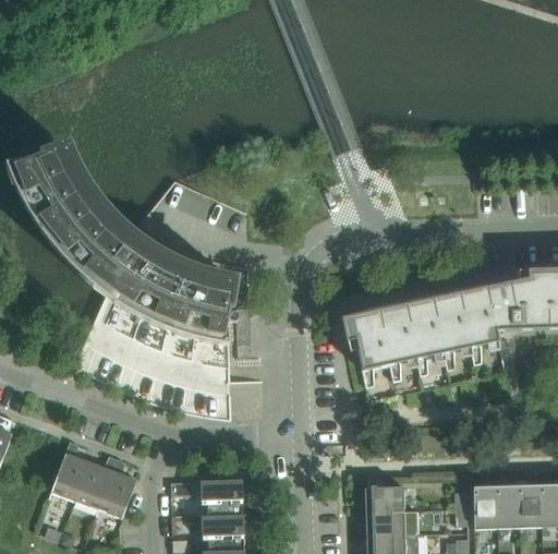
[(33,157),(4,163),(9,172),(13,183),(19,193),(23,203),(29,213),(35,223),(41,231),(48,241),(56,250),(63,257),(71,266),(79,274),(87,281),(91,284),(106,294),(81,350),(74,364),(85,371),(96,377),(108,383),(119,389),(131,394),(143,399),(155,402),(167,407),(180,410),(183,411),(186,412),(195,413),(204,416),(213,417),(221,418),(230,419),(229,344),(228,341),(237,341),(237,344),(238,344),(250,344),(249,313),(249,306),(247,266),(239,265),(229,263),(220,262),(210,259),(202,256),(193,253),(184,249),(176,244),(167,240),(159,236),(141,223),(140,221),(131,233),(123,227),(116,219),(109,213),(102,205),(96,196),(91,189),(85,180),(80,171),(75,163),(71,153),(67,144),(33,157)]
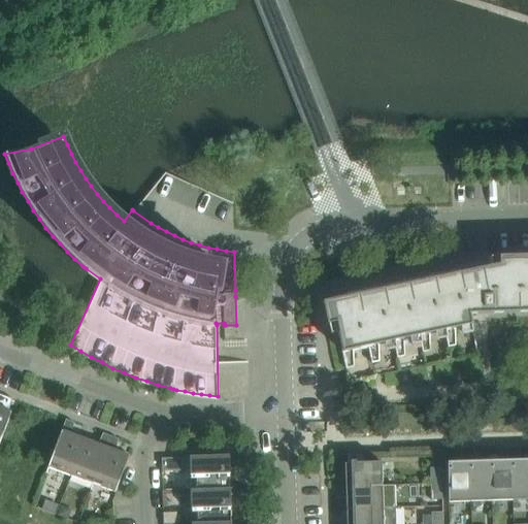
[(430,348),(430,331),(444,328),(448,344),(455,342),(455,326),(471,323),(469,312),(527,309),(527,253),(489,255),(490,269),(349,298),(348,294),(323,299),(327,322),(336,320),(345,365),(354,364),(353,348),(368,345),(371,360),(380,358),(378,342),(393,339),(397,355),(404,353),(404,337),(419,334),(422,350),(430,348)]
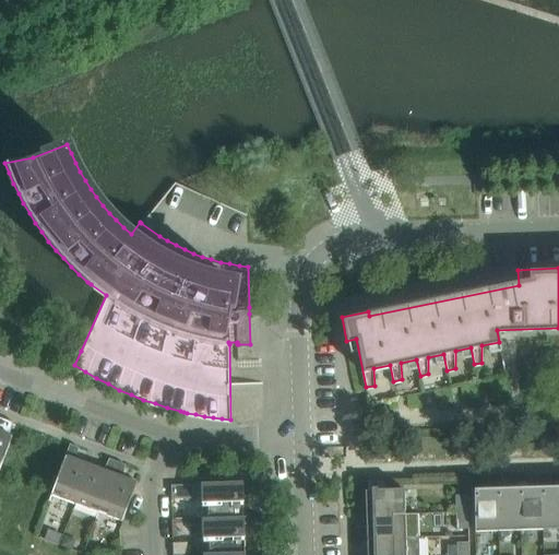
[(0,463),(12,433),(8,432),(12,420),(0,414),(0,463)]
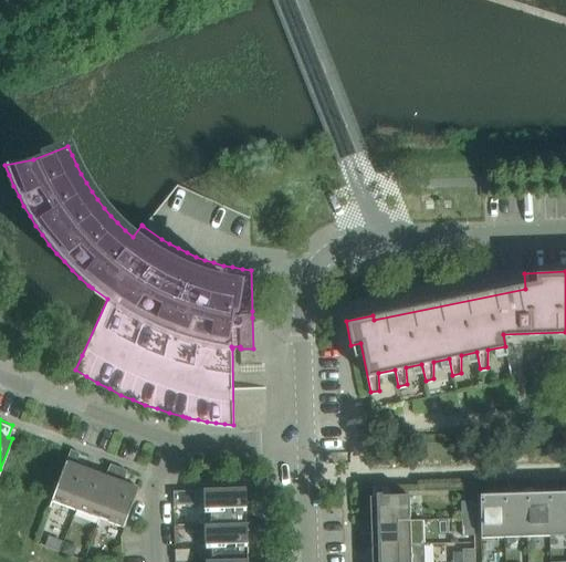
[(75,507),(91,467),(90,466),(90,468),(75,462),(80,449),(71,446),(51,498),(75,507)]
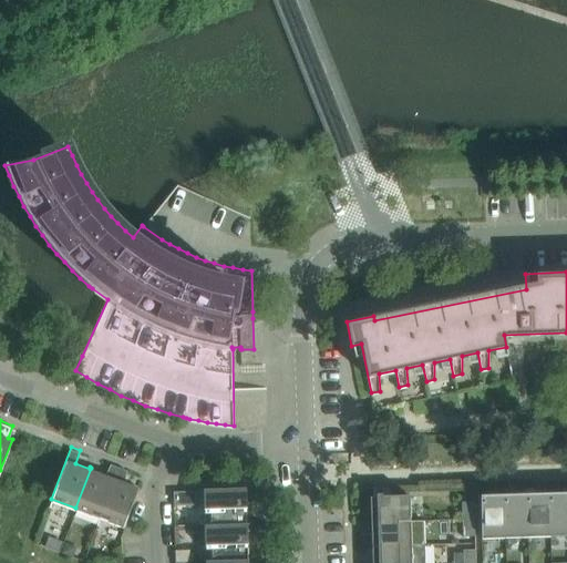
[(100,517),(119,464),(111,462),(105,474),(91,469),(91,468),(75,508),(100,517)]
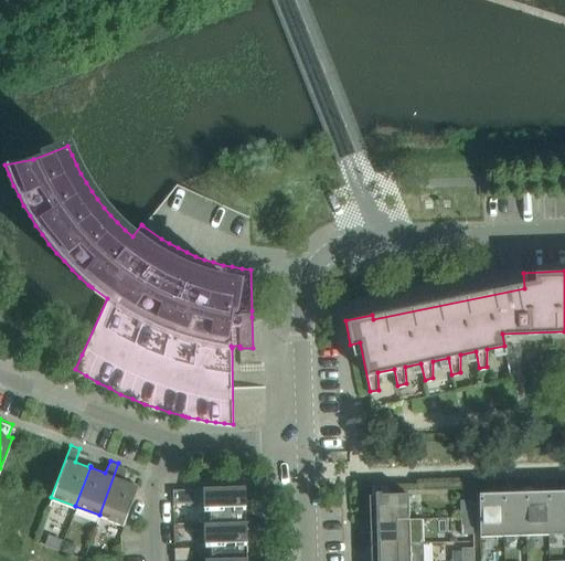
[(124,524),(138,484),(137,483),(137,485),(123,479),(126,466),(118,463),(99,515),(124,524)]
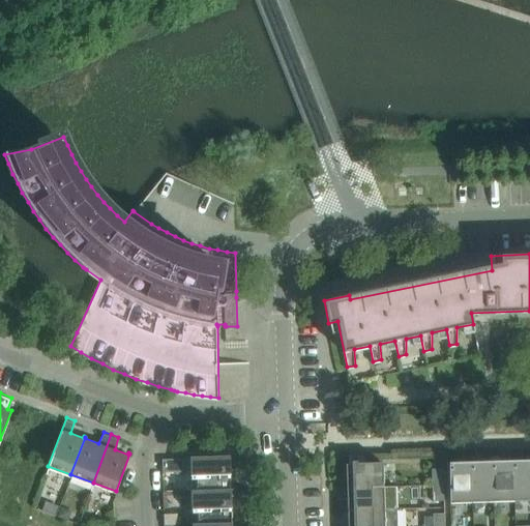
[(364,451),(346,451),(346,454),(348,454),(348,462),(346,462),(346,486),(383,484),(382,461),(365,461),(364,451)]
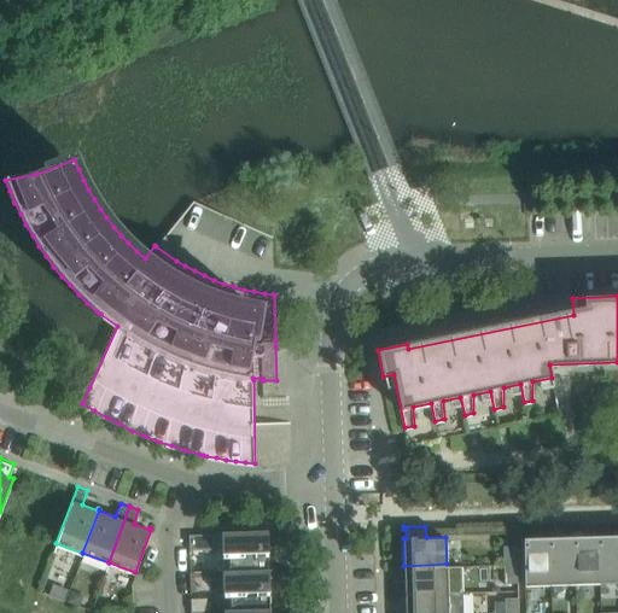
[(268,568),(267,529),(222,530),(223,556),(228,556),(229,570),(268,568)]
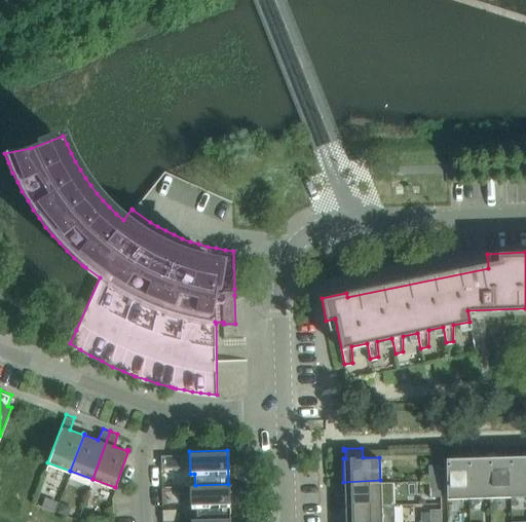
[(183,453),(161,453),(161,467),(183,467),(183,453)]
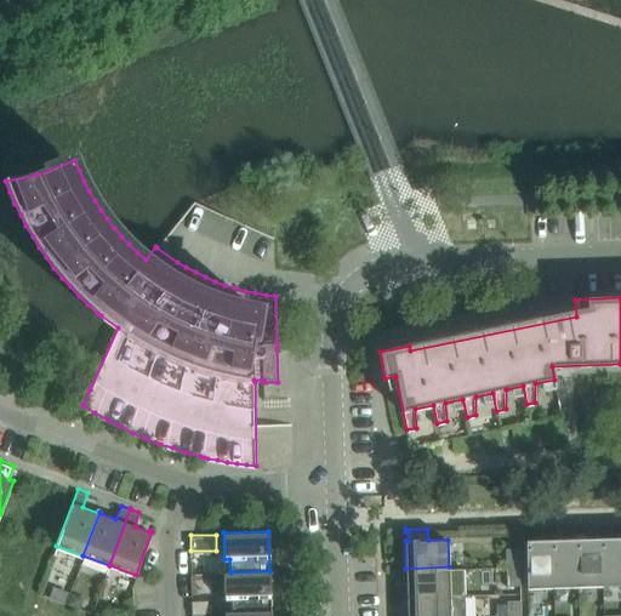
[(620,582),(620,536),(600,537),(603,585),(620,582)]
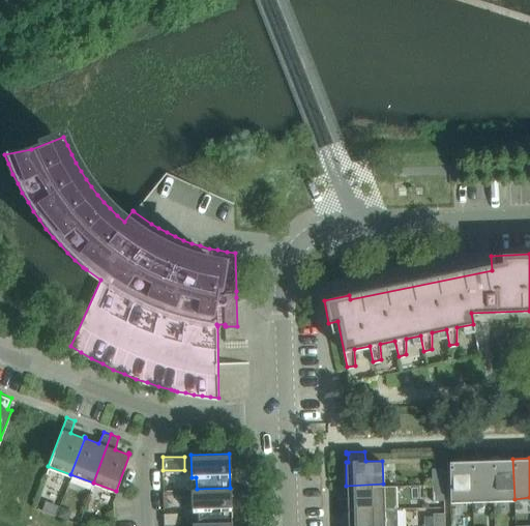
[(514,499),(512,459),(492,460),(493,499),(514,499)]
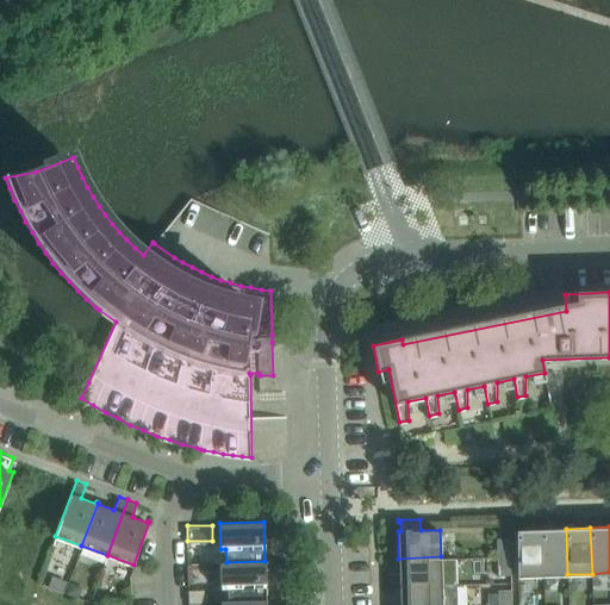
[(543,575),(542,529),(516,530),(518,575),(543,575)]
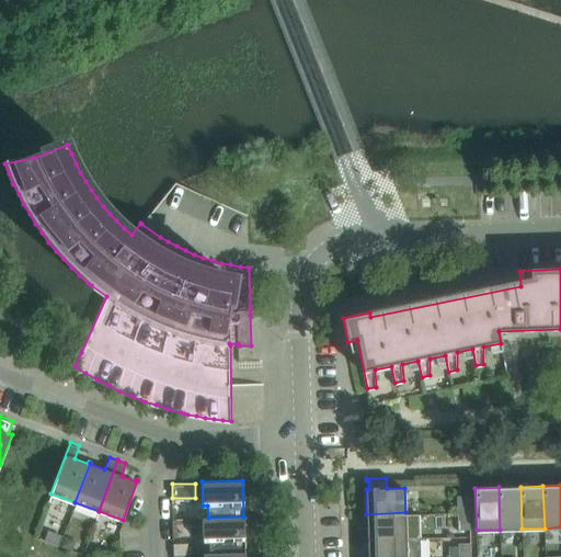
[(522,529),(521,487),(499,487),(500,530),(522,529)]
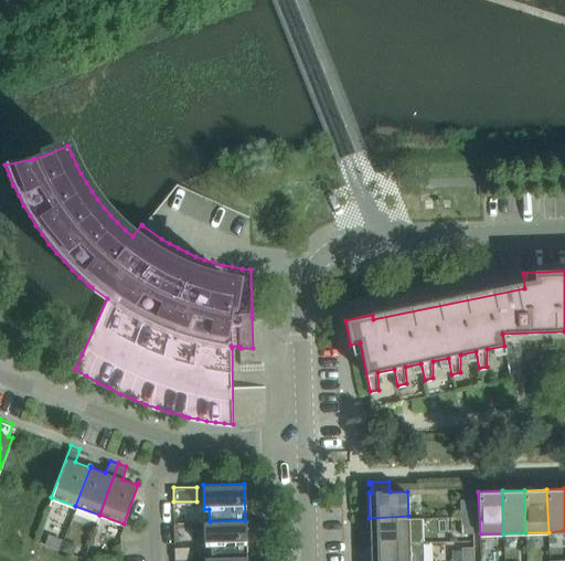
[(472,515),(472,497),(459,497),(460,515),(472,515)]
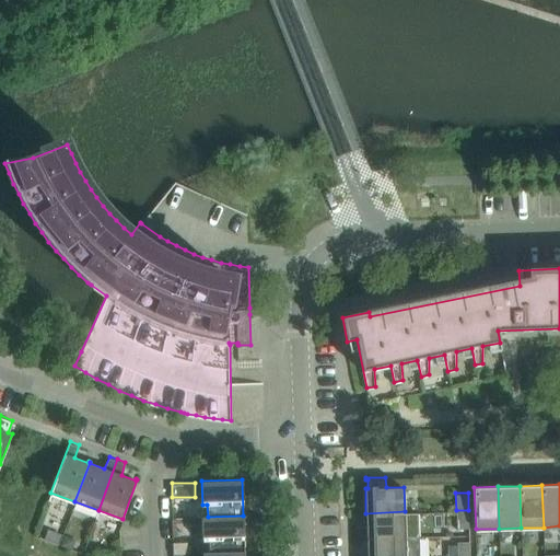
[(468,526),(468,510),(456,510),(456,526),(468,526)]
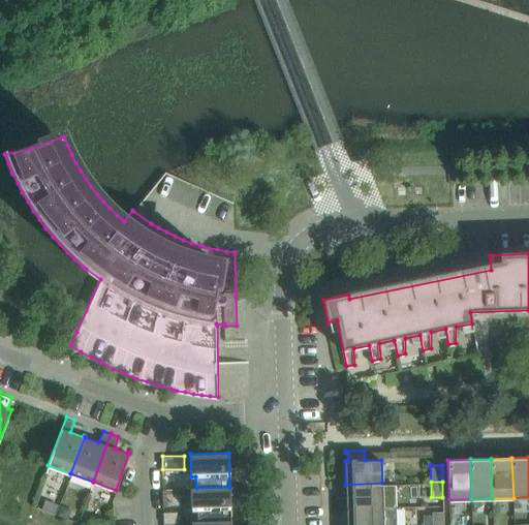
[(383,505),(382,483),(345,485),(346,506),(383,505)]
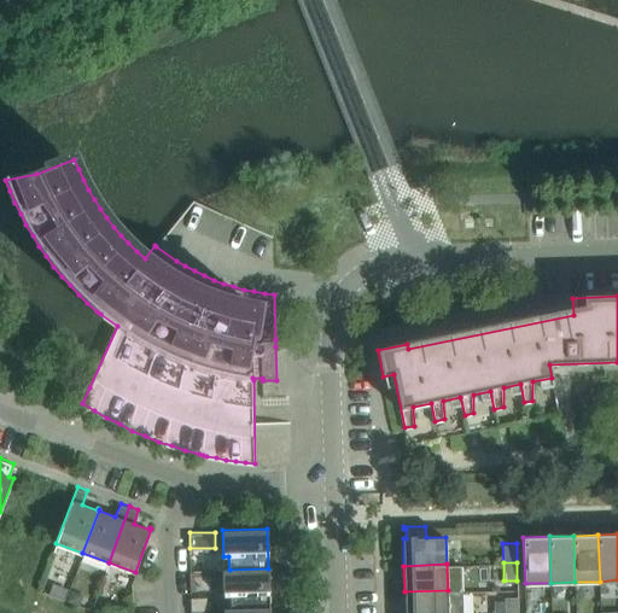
[(269,607),(268,568),(229,570),(223,570),(225,595),(229,595),(231,608),(269,607)]
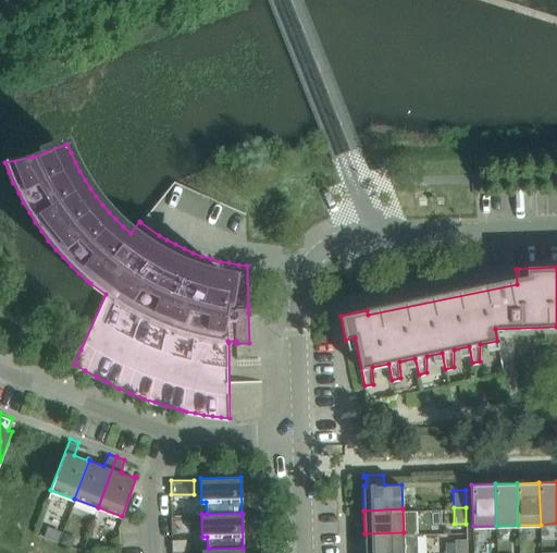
[(418,552),(418,532),(404,532),(364,533),(364,552),(418,552)]
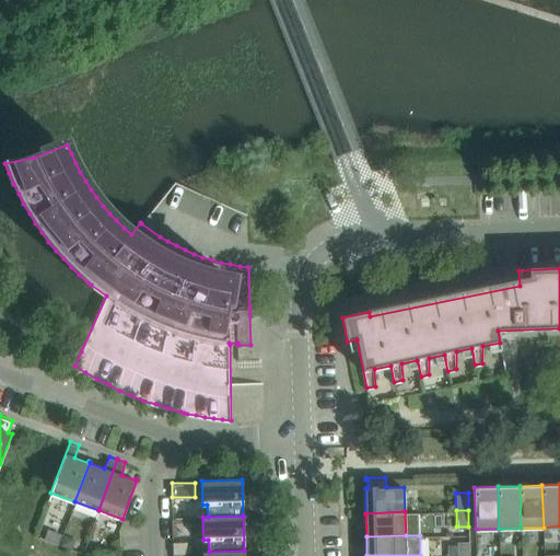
[(469,555),(469,540),(457,540),(457,555),(469,555)]
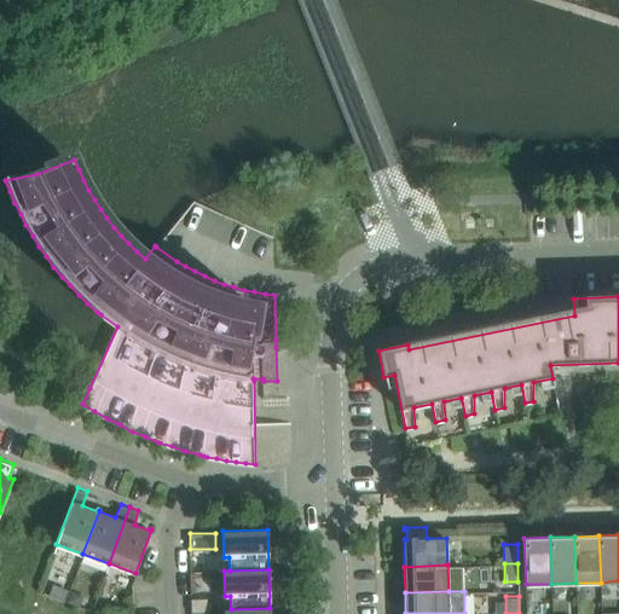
All buildings are outlined.
